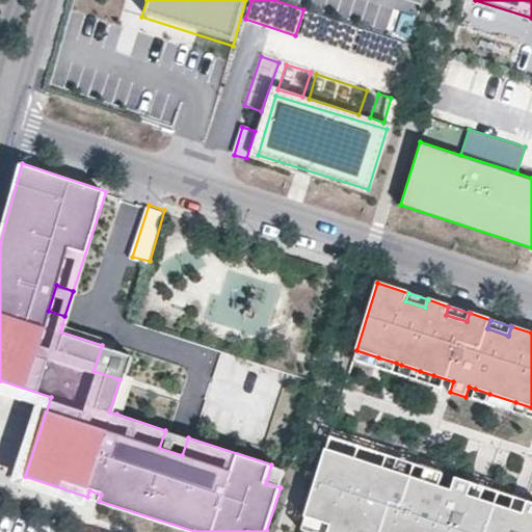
[(112,341),(62,324),(60,331),(102,345),(109,348),(112,341)]
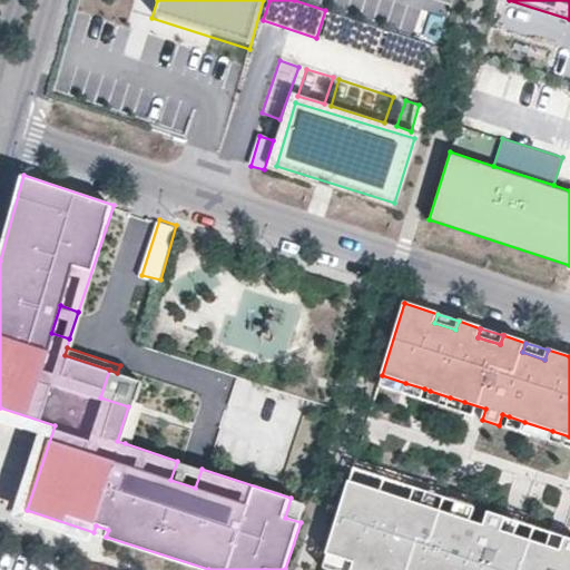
[(402,393),(405,383),(382,375),(379,386),(402,393)]
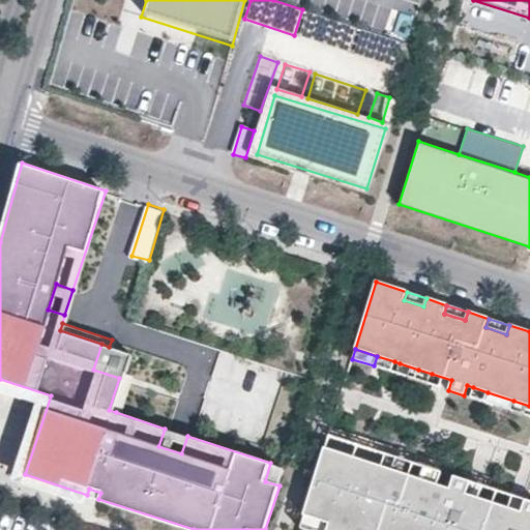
[(115,367),(118,357),(109,355),(106,364),(115,367)]
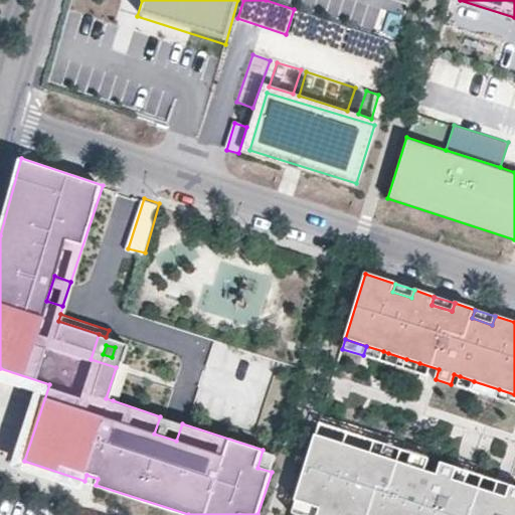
[(380,361),(383,351),(366,346),(363,355),(380,361)]
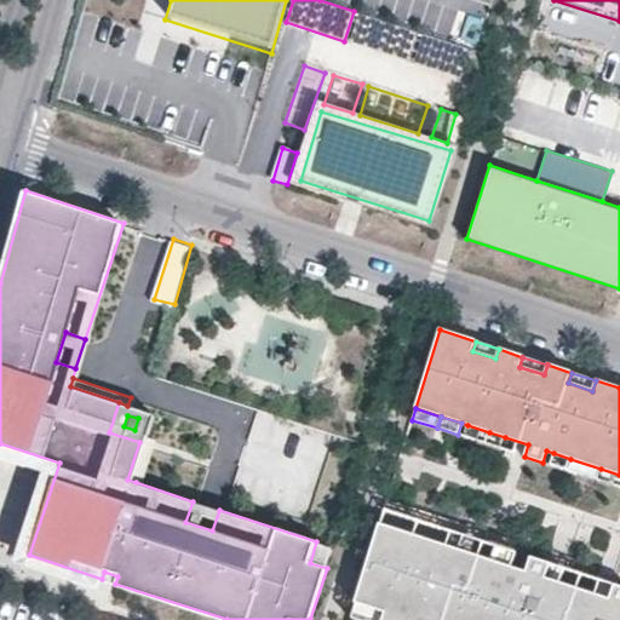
[(489,432),(468,425),(464,436),(486,443),(489,432)]
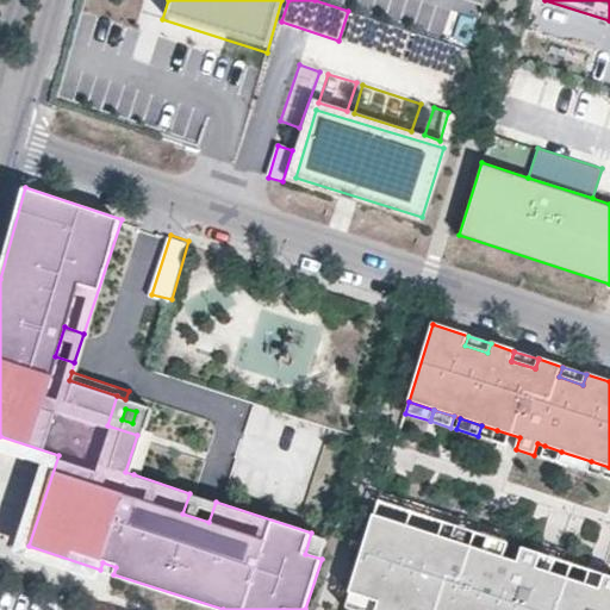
[(493,441),(497,430),(481,425),(478,436),(493,441)]
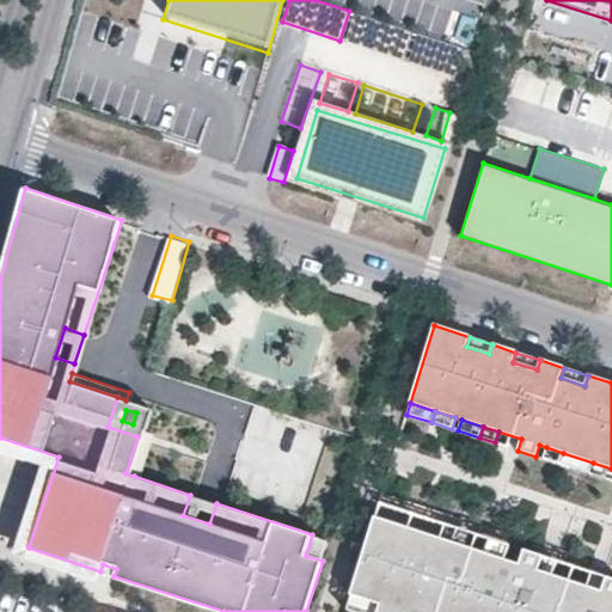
[(134,476),(148,432),(140,429),(138,436),(126,473),(134,476)]
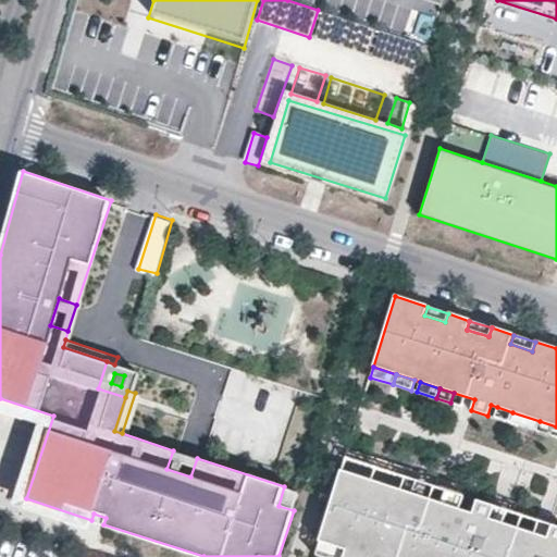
[(509,422),(512,412),(497,407),(494,418),(509,422)]
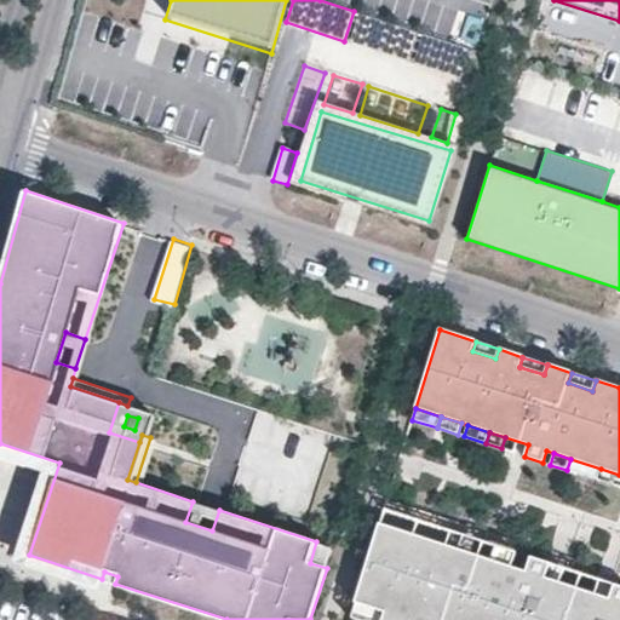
[(601,469),(570,459),(567,470),(597,481),(601,469)]
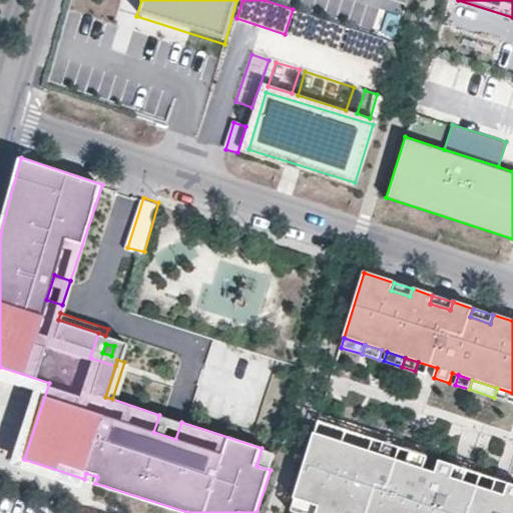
[(512,393),(497,388),(494,398),(512,403),(512,393)]
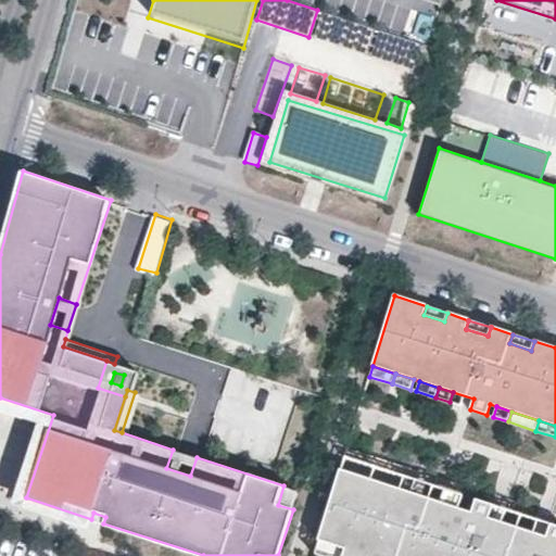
[(190,476),(197,457),(173,450),(166,468),(190,476)]
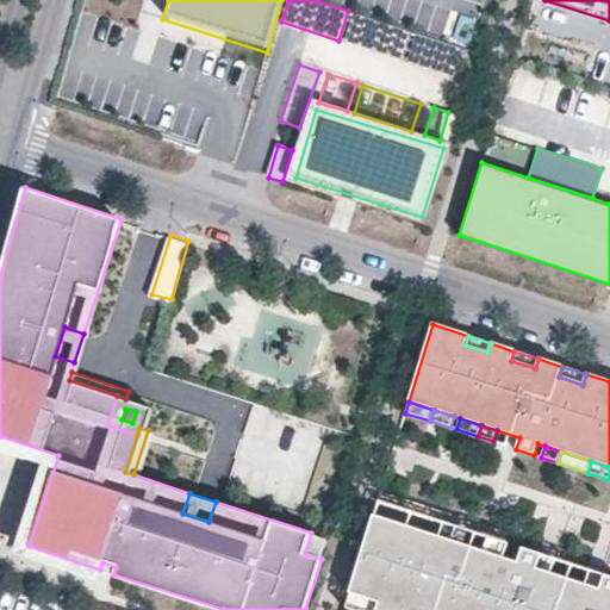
[(441,540),(372,517),(348,595),(377,604),(374,609),(609,609),(609,579),(605,578),(601,592),(539,572),(542,558),(524,552),(520,566),(485,554),(473,551),(441,540)]
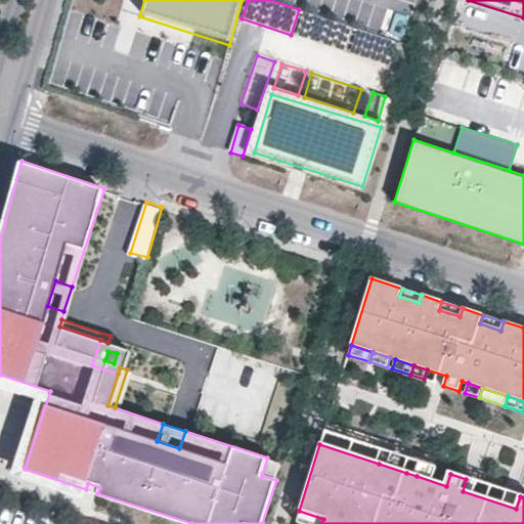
[(406,473),(410,461),(383,451),(379,464),(406,473)]
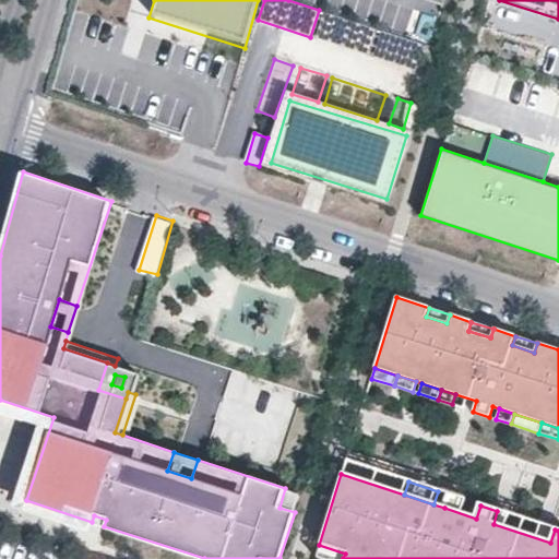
[(295,512),(300,494),(285,488),(280,508),(295,512)]
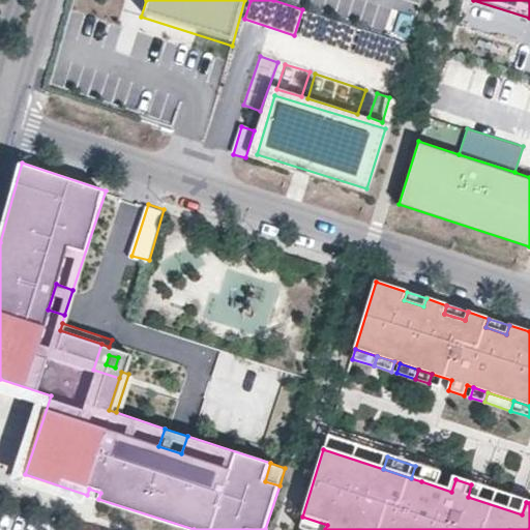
[(439,488),(443,475),(425,469),(421,481),(439,488)]
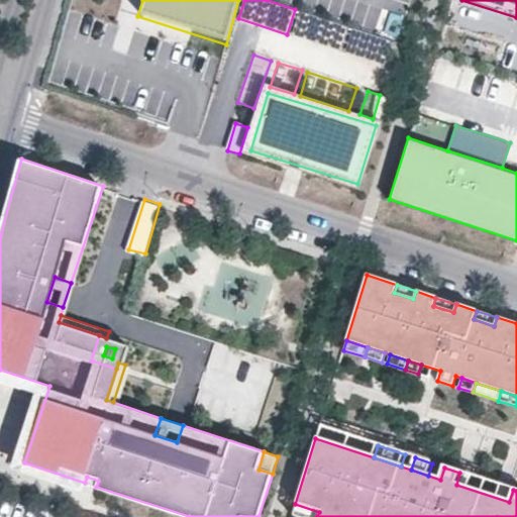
[(96,487),(98,481),(87,477),(85,483),(96,487)]
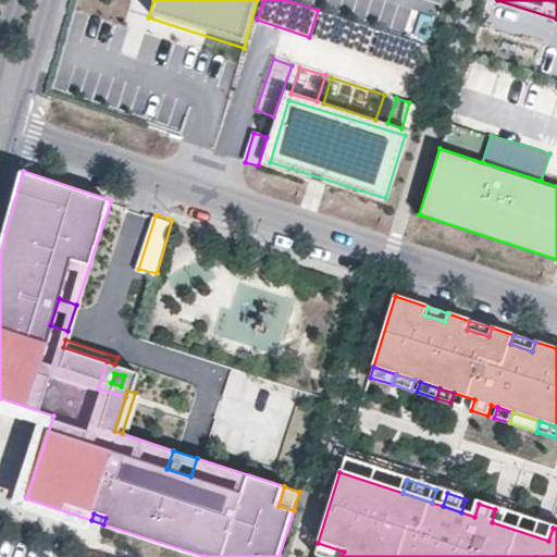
[(318,556),(342,556),(344,552),(318,543),(313,556),(318,556)]
